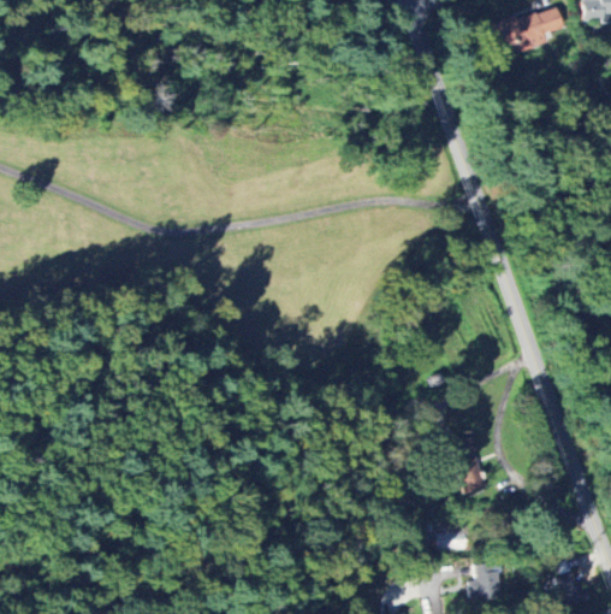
[(585,0),(586,21),(604,19),(604,15),(610,13),(610,0),(585,0)]
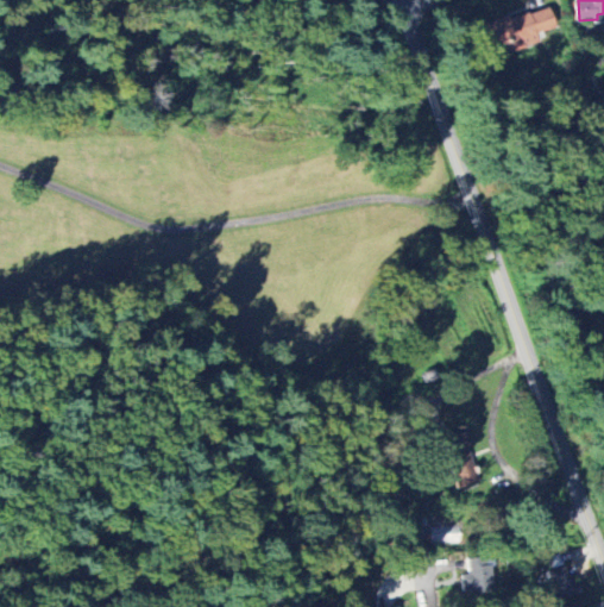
[(485,26),(492,50),(510,44),(513,52),(541,43),(538,33),(558,27),(551,6),(485,26)]
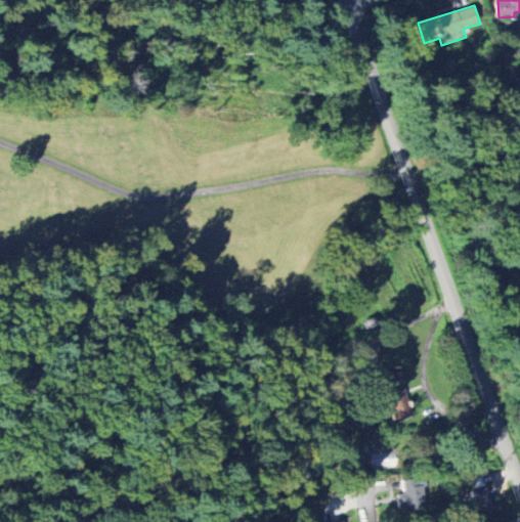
[(417,415),(402,372),(381,378),(392,412),(394,411),(397,421),(417,415)]
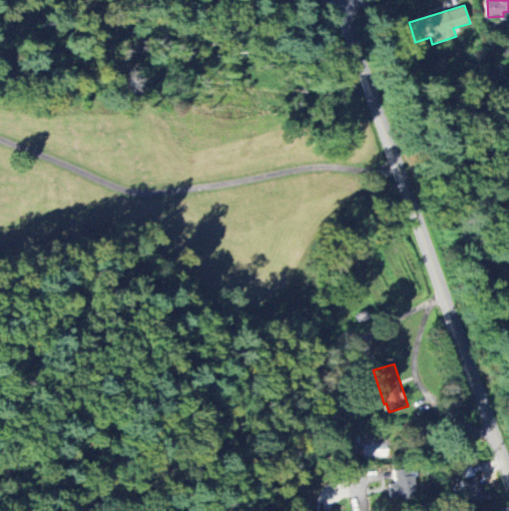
[(396,470),(396,483),(392,483),(392,498),(416,497),(415,469),(396,470)]
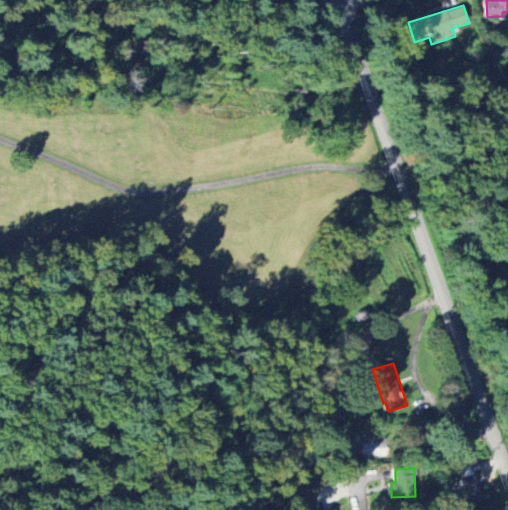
[(470,506),(488,500),(478,473),(460,479),(470,506)]
